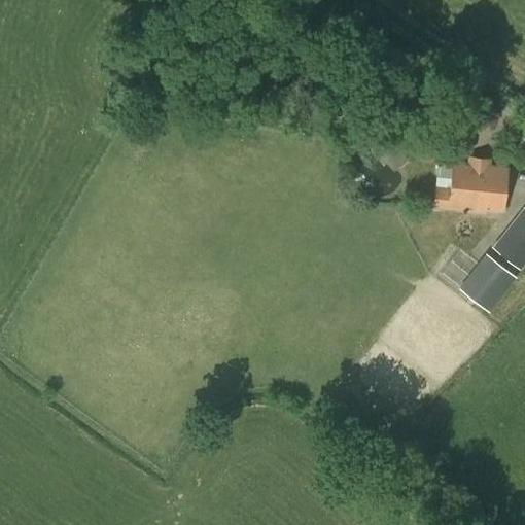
[(353,126),(356,124),(359,129),(372,121),(364,110),(349,119),(353,126)]
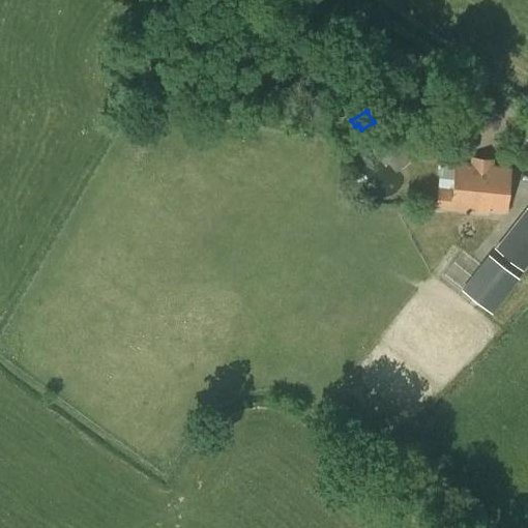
[(396,130),(381,144),(404,170),(418,156),(396,130)]
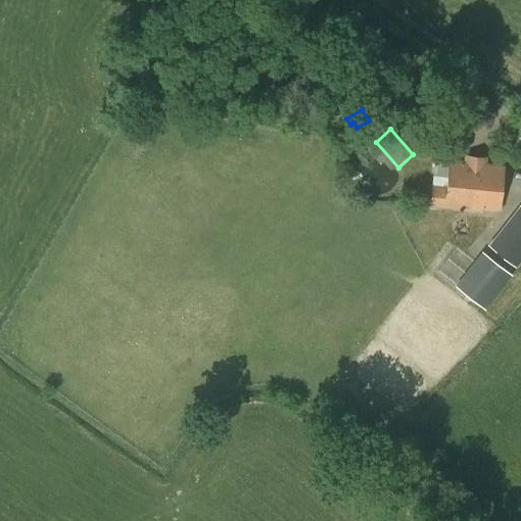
[(431,206),(446,207),(482,211),(483,208),(501,209),(506,167),(488,166),(489,158),(467,156),(466,162),(452,161),(448,187),(433,186),(431,206)]
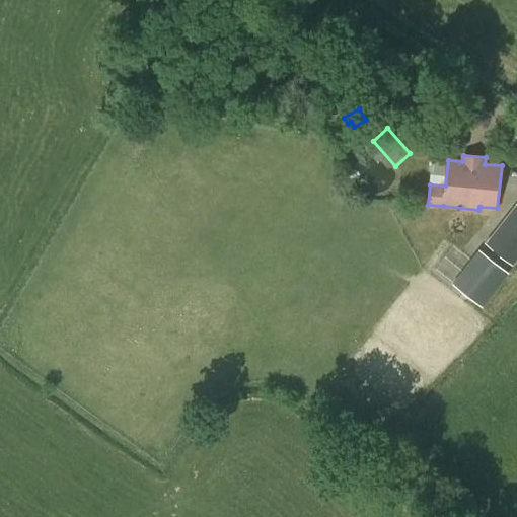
[(487,244),(490,246),(515,266),(516,264),(516,206),(487,244)]
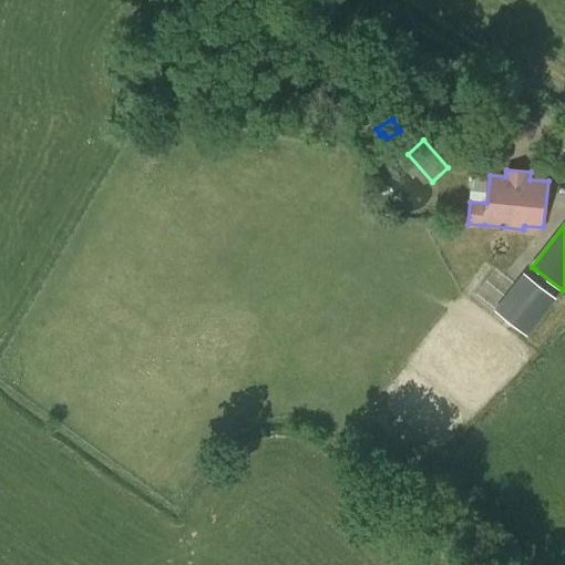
[(558,299),(526,275),(525,273),(515,286),(494,312),(528,338),(558,299)]
